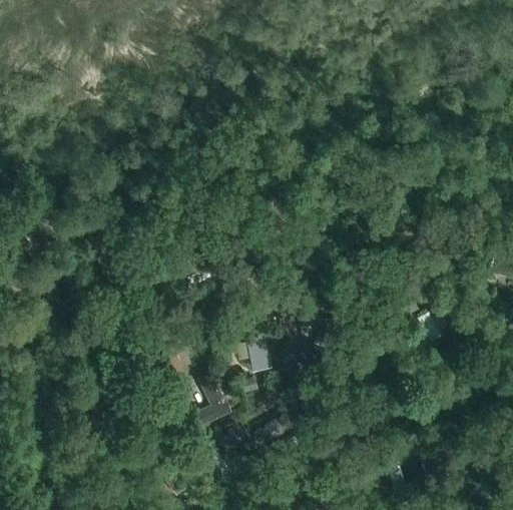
[(26,204),(17,212),(22,219),(32,211),(26,204)]
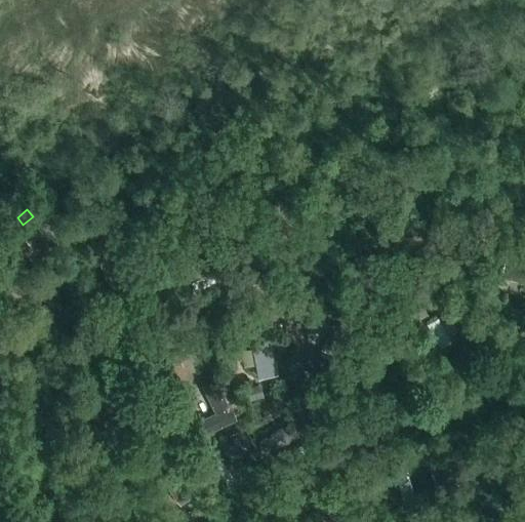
[(258,215),(254,222),(265,228),(269,222),(258,215)]
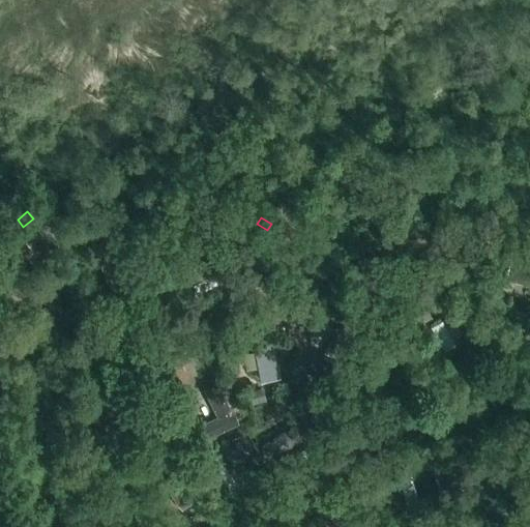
[(529,269),(511,264),(505,283),(529,289),(529,269)]
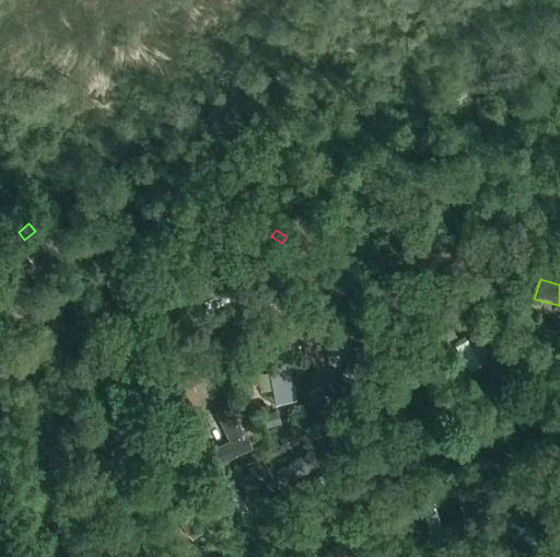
[(450,325),(440,331),(446,343),(456,337),(450,325)]
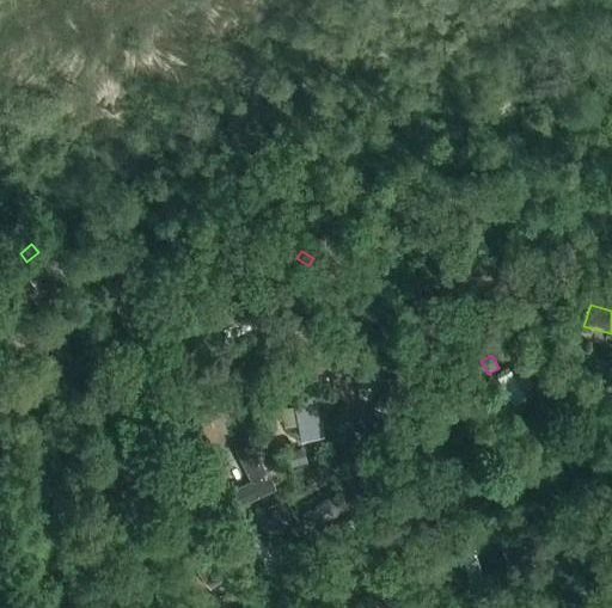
[(513,372),(501,379),(515,406),(527,400),(513,372)]
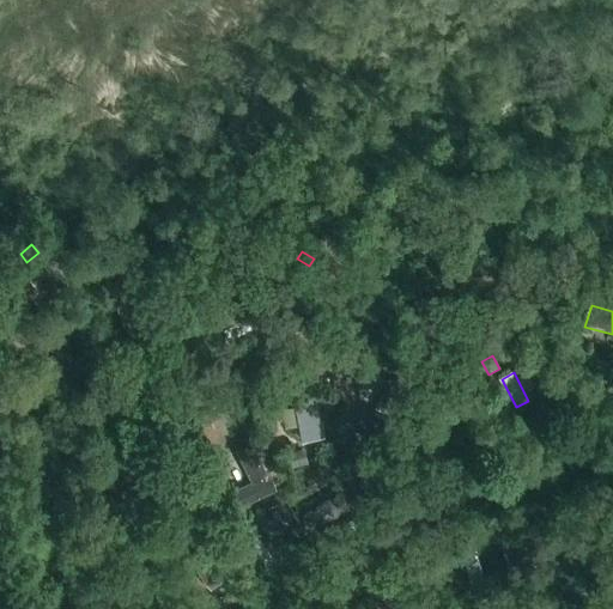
[(390,379),(371,421),(389,430),(408,387),(390,379)]
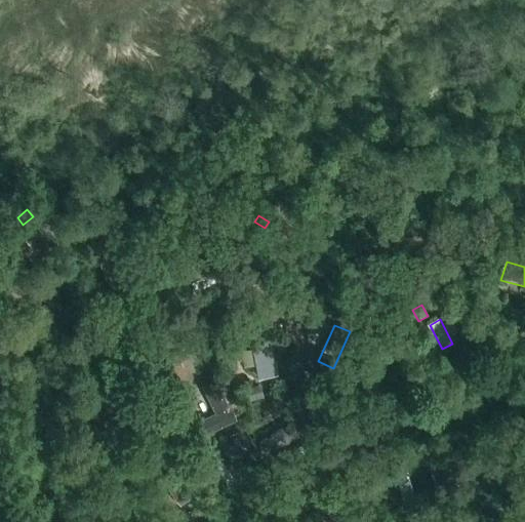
[(278,376),(272,344),(251,348),(252,351),(243,353),(246,368),(255,366),(257,380),(278,376)]
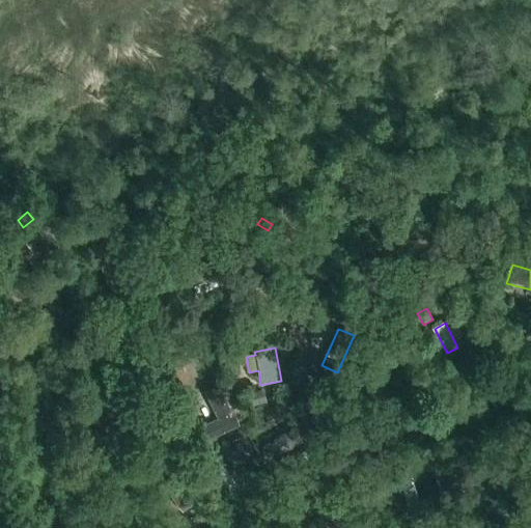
[(218,419),(202,428),(210,442),(226,434),(225,431),(239,423),(220,388),(205,395),(218,419)]
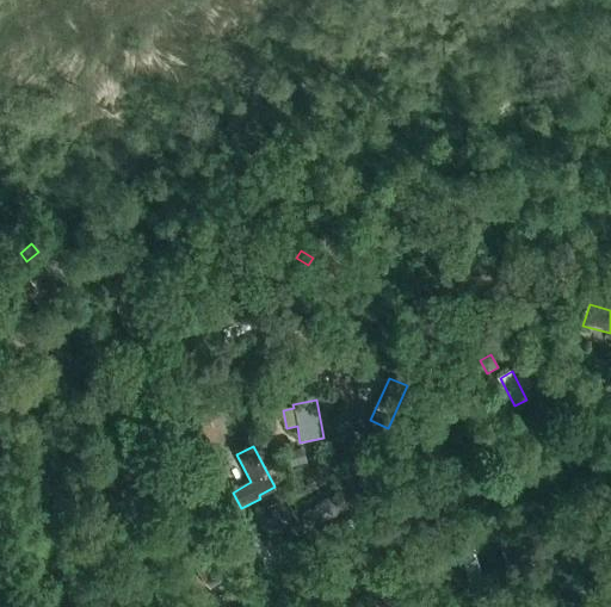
[(303,450),(288,454),(291,469),(308,465),(303,450)]
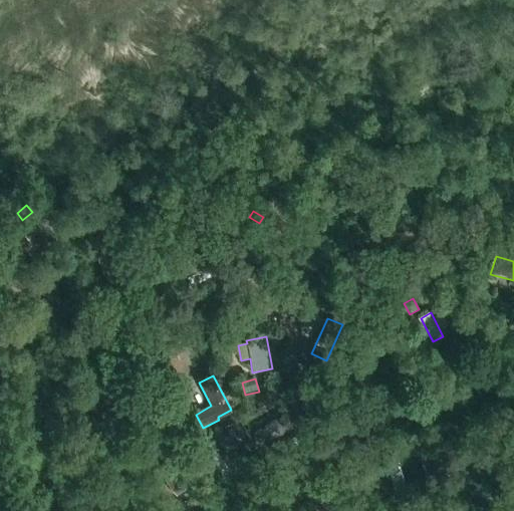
[(252,421),(260,442),(293,428),(285,408),(252,421)]
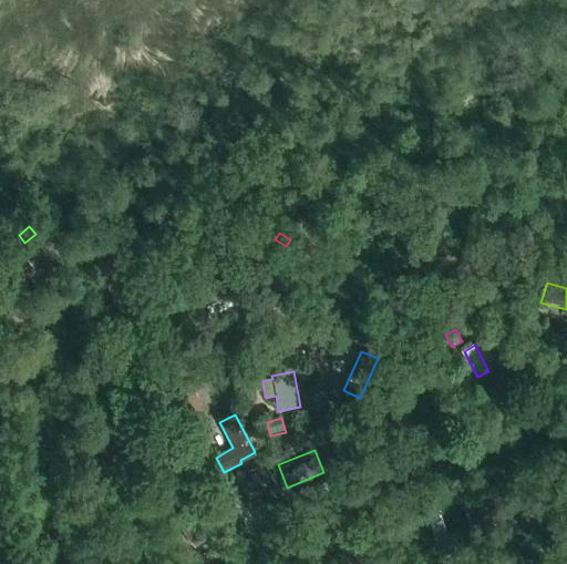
[(253,479),(243,486),(248,493),(258,485),(253,479)]
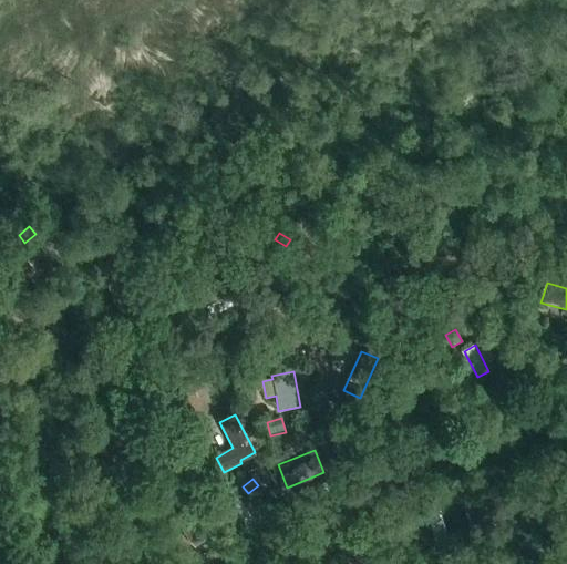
[(327,483),(317,491),(322,498),(331,491),(327,483)]
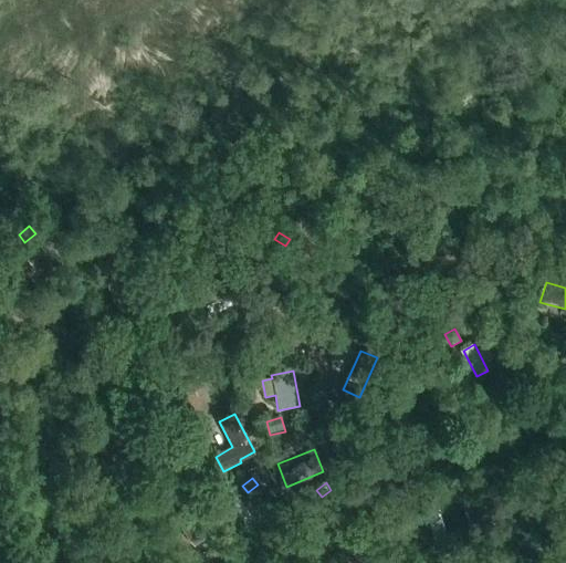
[(186,486),(179,490),(186,501),(192,497),(186,486)]
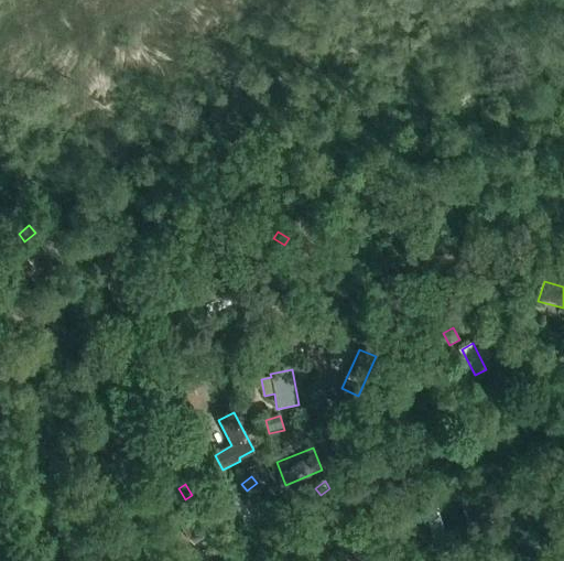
[(234,489),(225,495),(245,522),(253,517),(234,489)]
